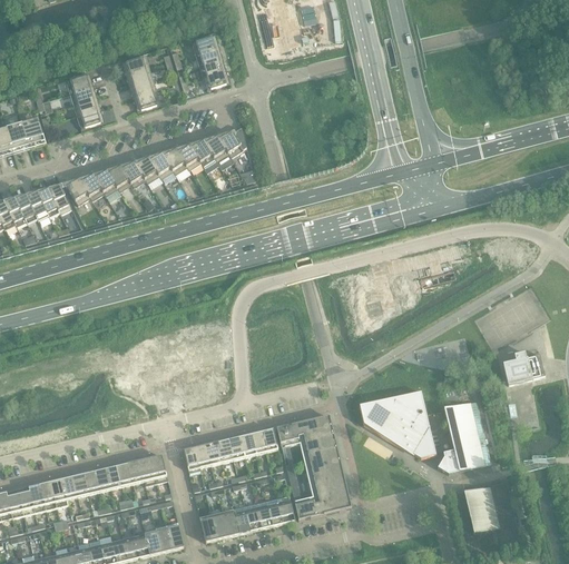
[(214,32),(190,39),(195,53),(218,46),(214,32)]
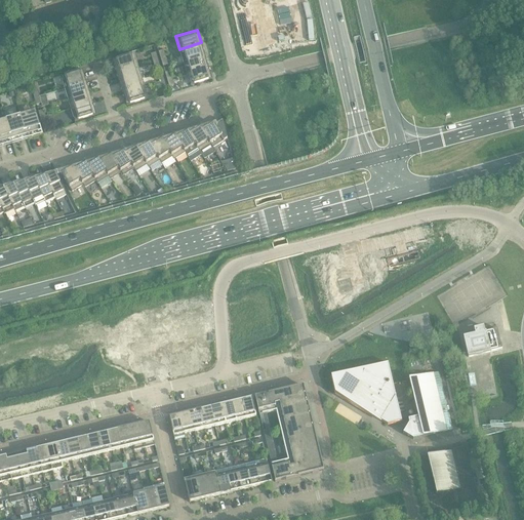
[(201,42),(179,49),(183,58),(204,52),(201,42)]
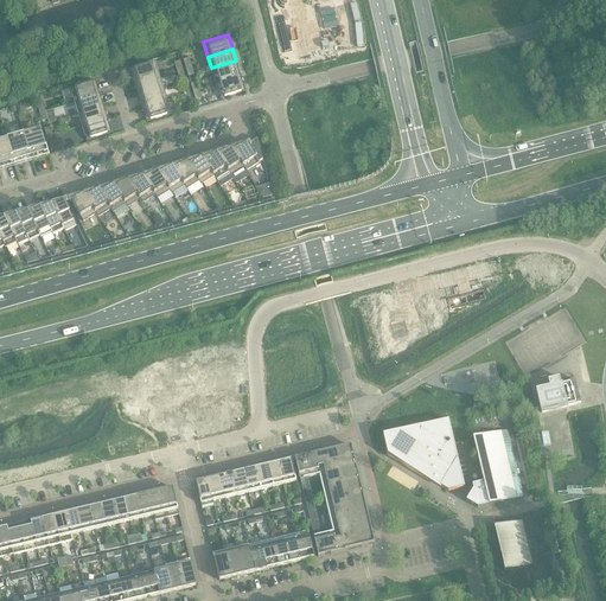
[(154,57),(129,65),(133,80),(159,71),(154,57)]
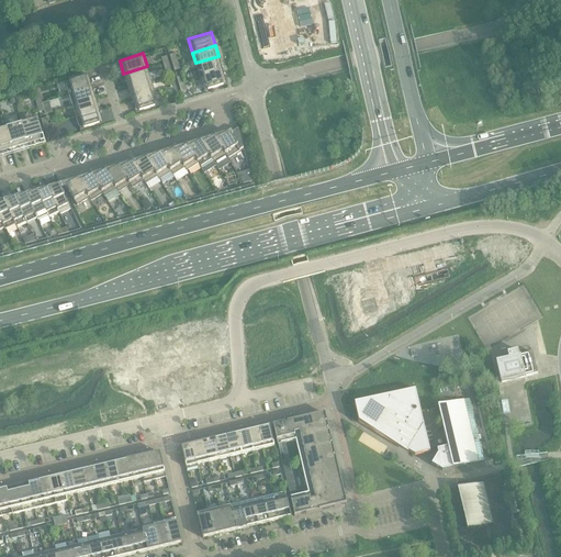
[(219,56),(195,63),(199,74),(222,66),(219,56)]
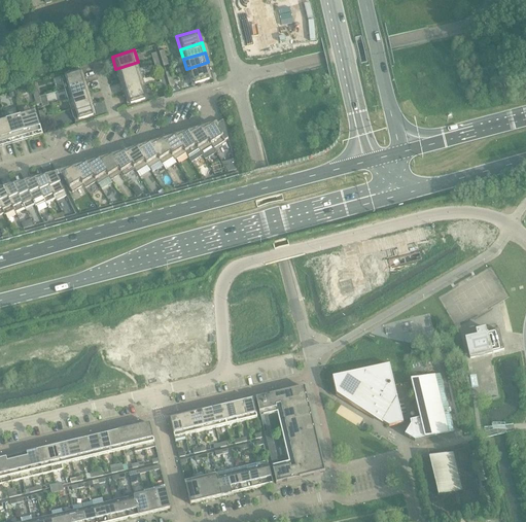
[(138,62),(115,69),(118,79),(141,72),(138,62)]
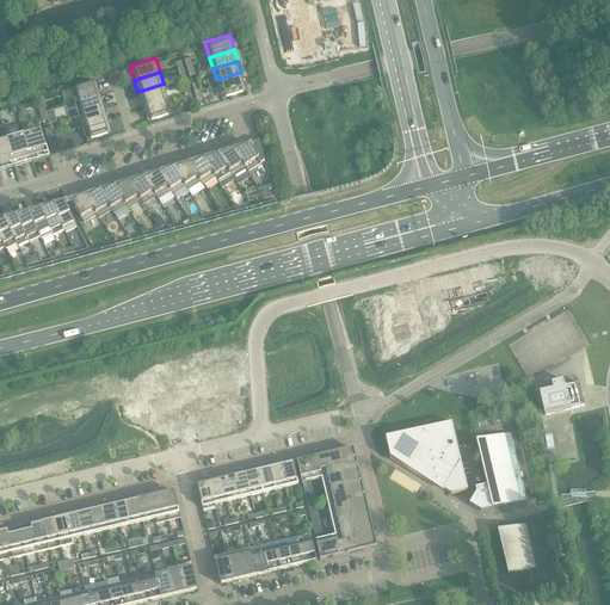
[(241,72),(216,80),(221,94),(246,87),(241,72)]
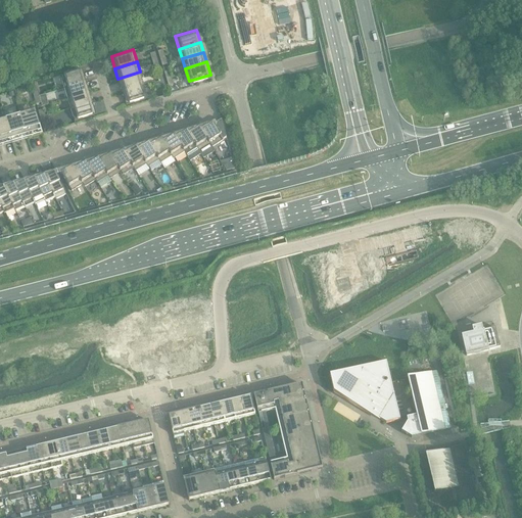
[(81,65),(59,72),(63,84),(77,80),(85,78),(81,65)]
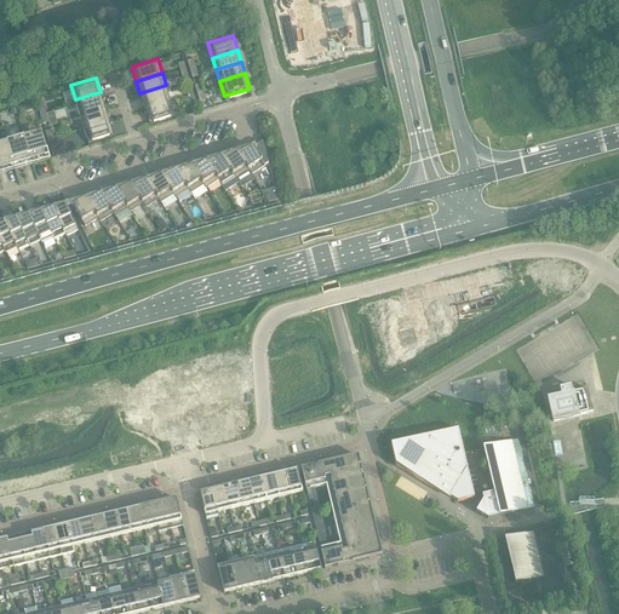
[(166,85),(139,93),(143,104),(170,97),(166,85)]
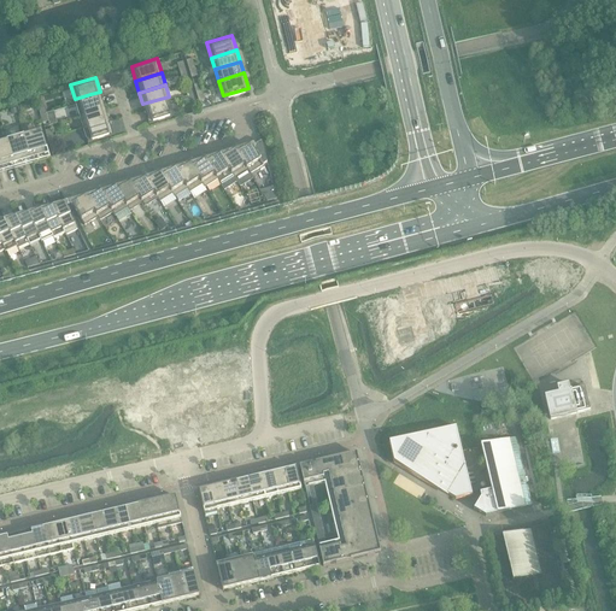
[(91,94),(75,99),(78,111),(104,104),(100,92),(91,94)]
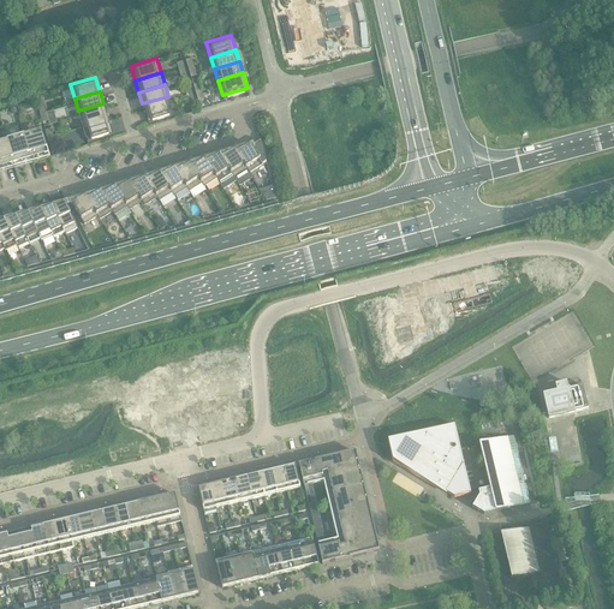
[(168,96),(142,103),(147,119),(172,111),(168,96)]
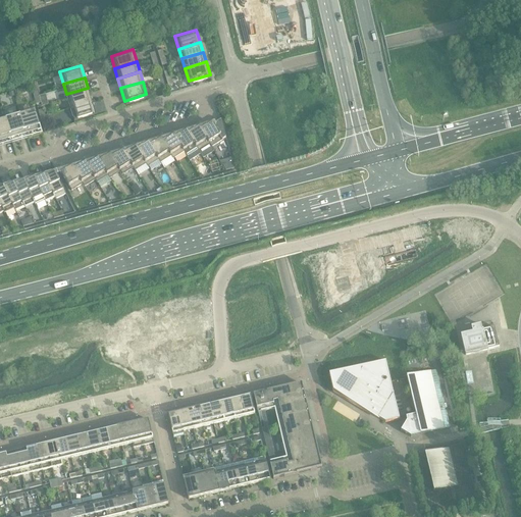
[(18,85),(12,86),(14,95),(20,94),(18,85)]
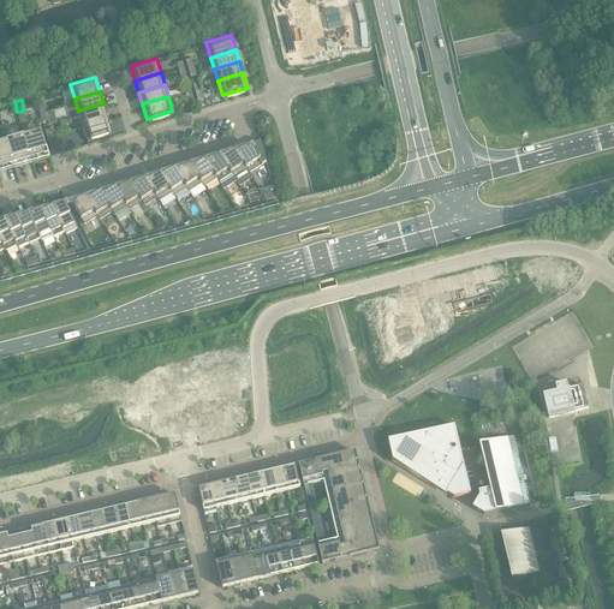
[(103,103),(78,111),(82,123),(107,114),(103,103)]
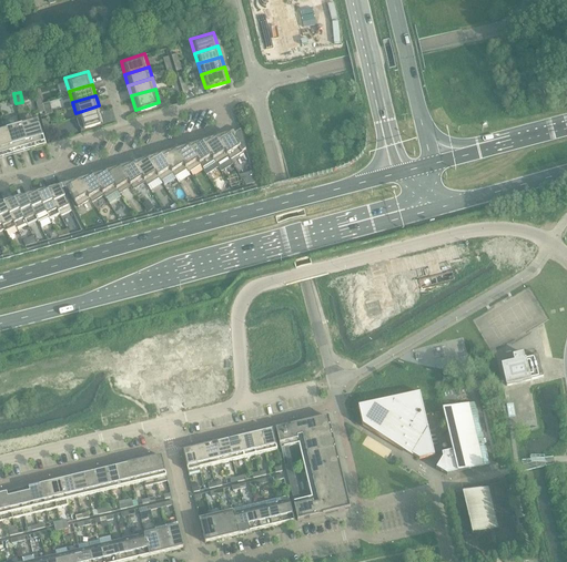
[(99,105),(76,113),(80,126),(103,119),(99,105)]
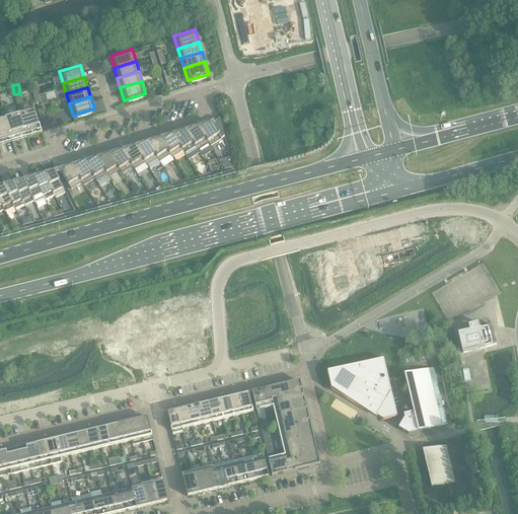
[(40,125),(34,105),(19,109),(25,133),(41,129),(40,125)]
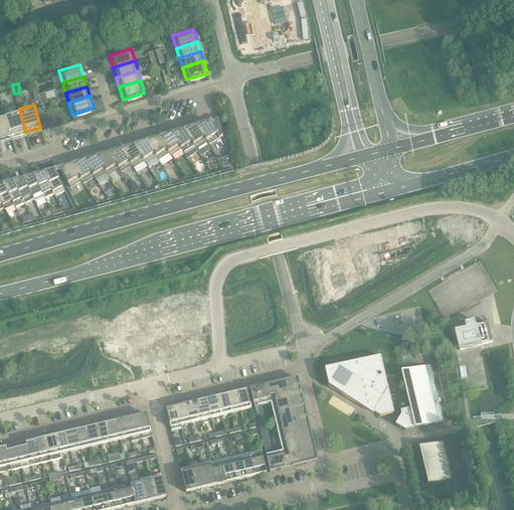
[(19,109),(4,114),(11,137),(25,132),(19,109)]
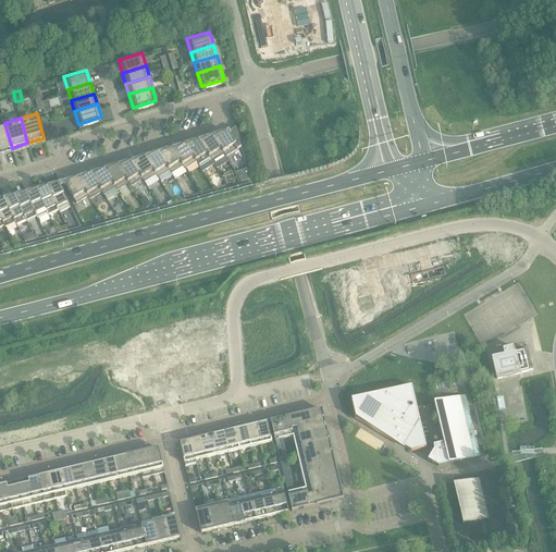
[(4,123),(0,124),(0,151),(12,148),(4,123)]
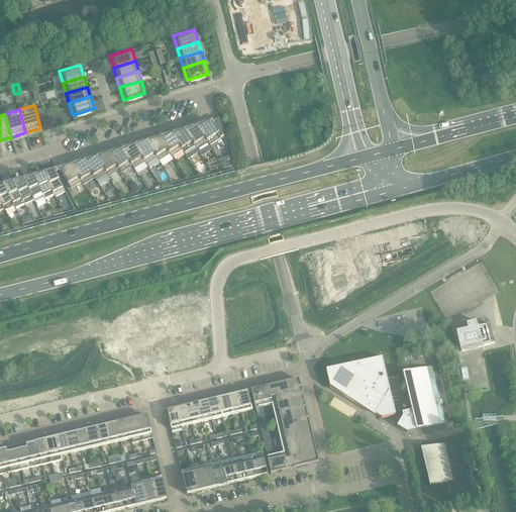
[(202,122),(198,124),(206,138),(208,141),(219,134),(209,117),(202,122)]
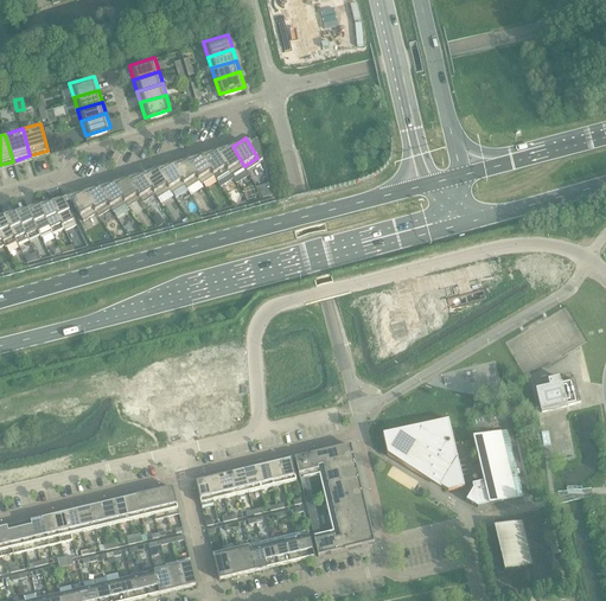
[(228,167),(229,171),(242,162),(233,146),(230,142),(223,147),(223,148),(218,151),(228,167)]
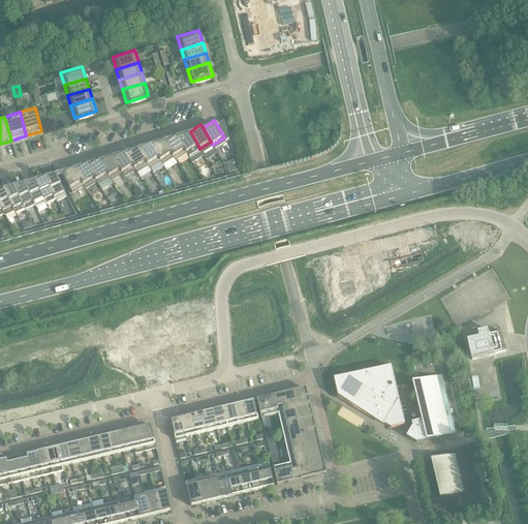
[(190,131),(188,128),(181,132),(177,135),(186,150),(185,150),(191,158),(202,152),(199,149),(198,146),(190,131)]
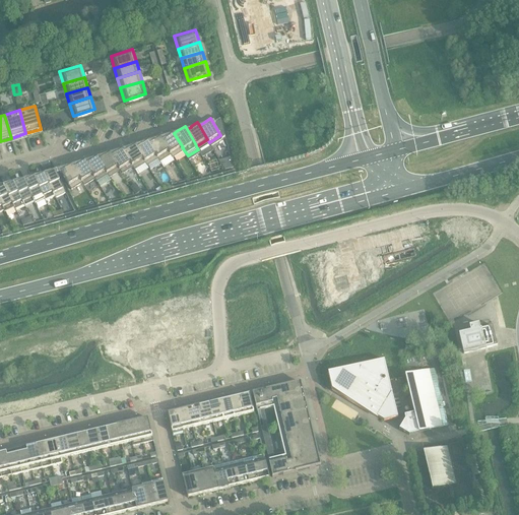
[(170,150),(170,151),(172,153),(182,147),(183,147),(174,133),(173,130),(166,134),(161,137),(170,150)]
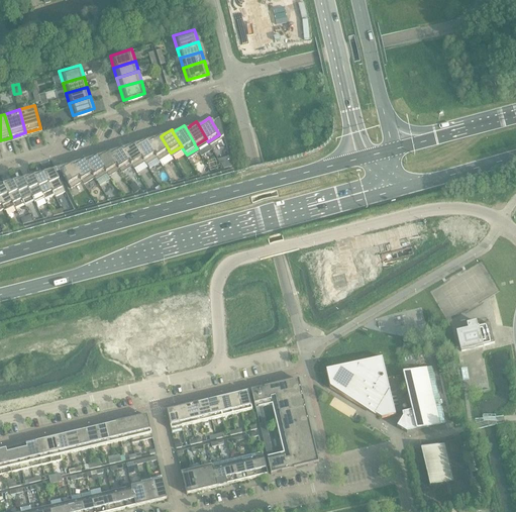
[(151,137),(148,140),(147,140),(157,154),(156,154),(158,157),(169,150),(169,149),(161,136),(159,133),(151,137)]
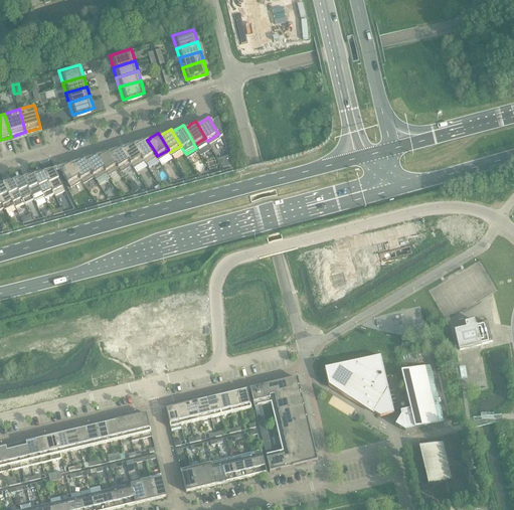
[(146,137),(139,141),(135,143),(135,144),(143,157),(145,160),(155,153),(156,153),(147,140),(148,140),(146,137)]
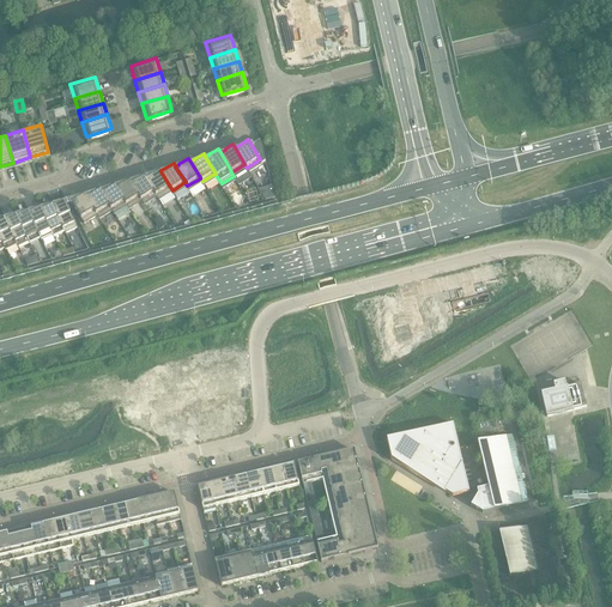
[(156,192),(155,192),(157,195),(170,187),(161,171),(161,170),(158,168),(151,173),(146,175),(145,176),(156,192)]
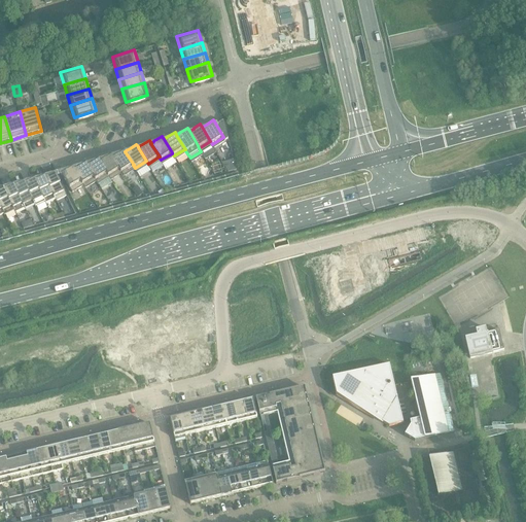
[(134,165),(125,151),(126,150),(124,147),(116,152),(112,154),(112,155),(120,169),(123,172),(133,165),(134,165)]
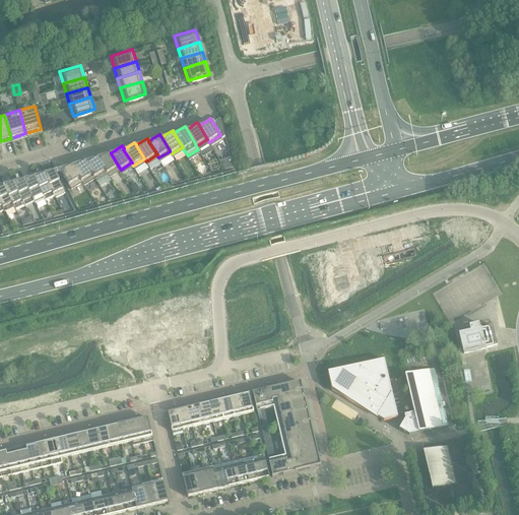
[(99,156),(98,156),(107,171),(108,174),(119,167),(111,153),(111,152),(109,149),(103,154),(99,156)]
